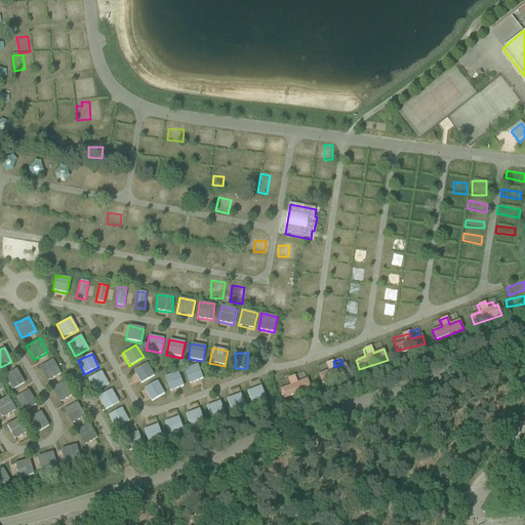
[(39,366),(46,381),(61,374),(53,360),(39,366)]
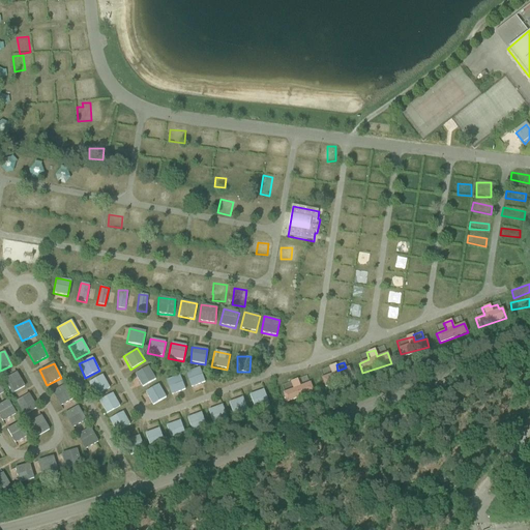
[(352,378),(348,367),(337,372),(335,364),(328,366),(330,374),(320,378),(324,387),(352,378)]
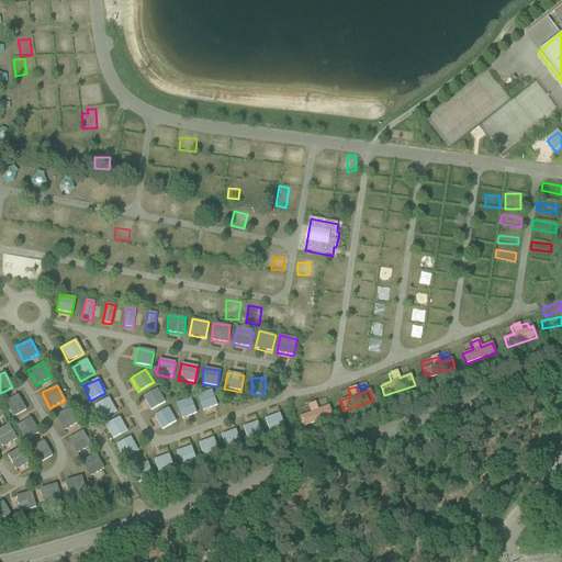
[(157,389),(142,396),(149,411),(165,403),(157,389)]
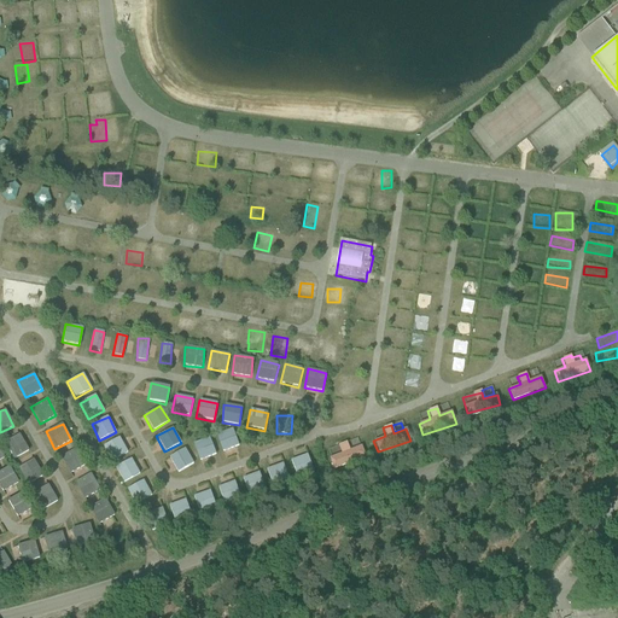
[(216,436),(222,452),(239,445),(233,429),(216,436)]
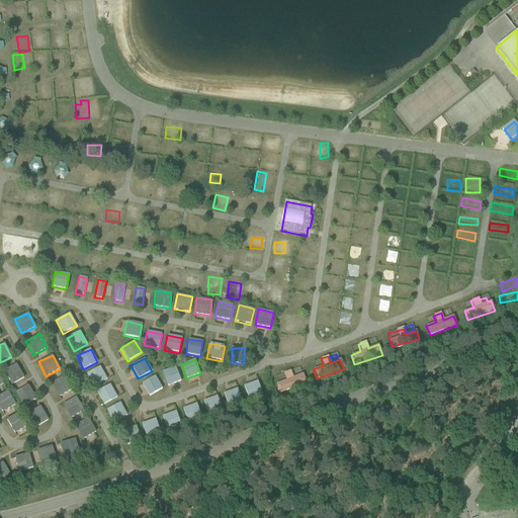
[(16,363),(2,372),(11,385),(24,377),(16,363)]
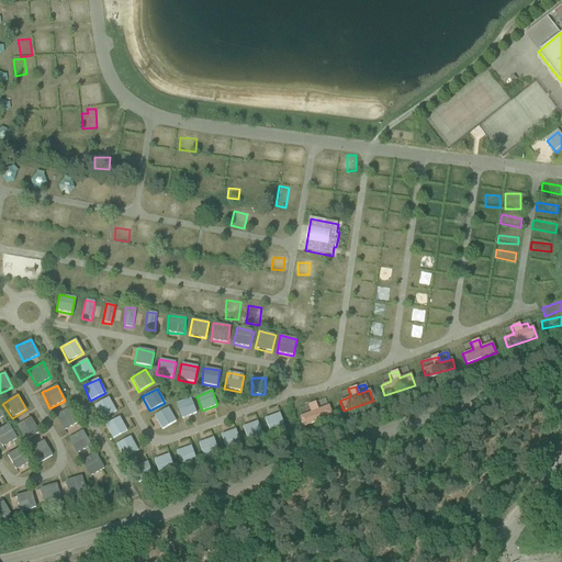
[(94,405),(101,419),(116,413),(109,397),(94,405)]
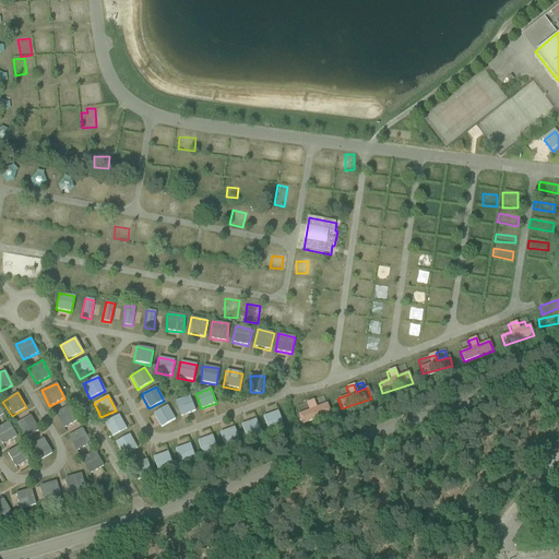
[(190,395),(175,402),(180,417),(195,411),(190,395)]
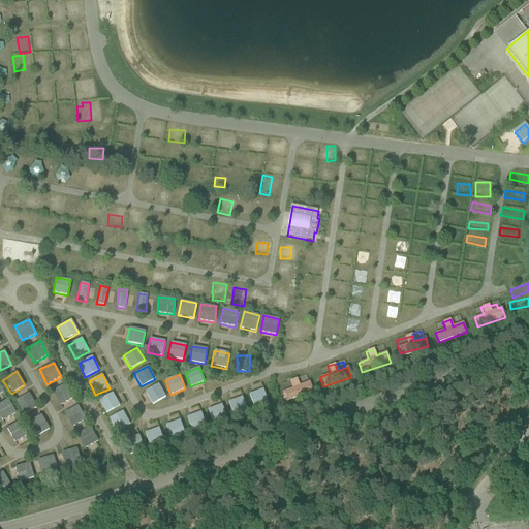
[(297,378),(289,381),(292,387),(281,393),(285,402),(313,391),(309,381),(300,385),(297,378)]
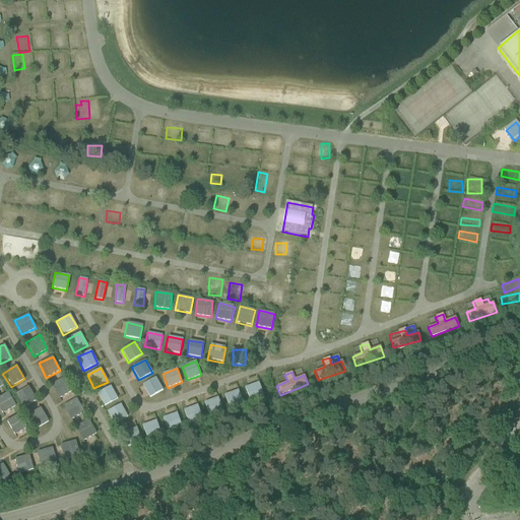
[(50,385),(59,399),(72,391),(63,377),(50,385)]
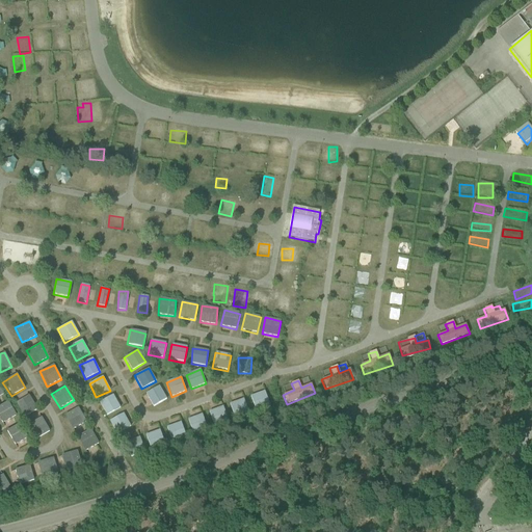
[(159,386),(144,395),(153,407),(167,399),(159,386)]
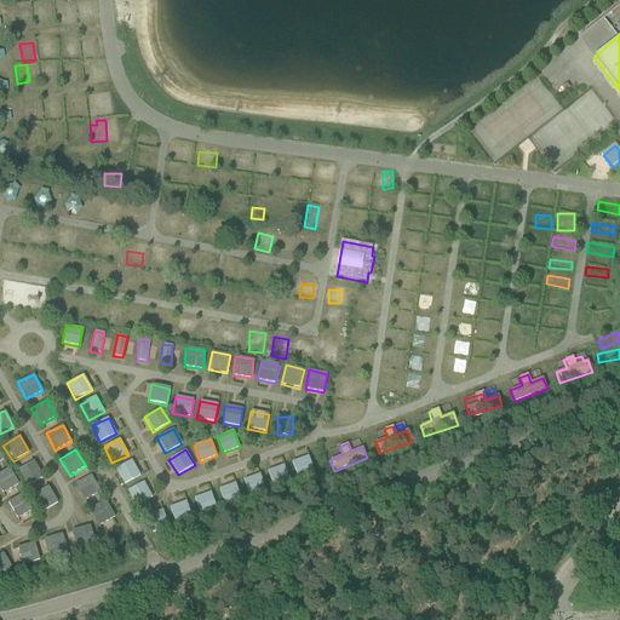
[(308,457),(292,463),(298,480),(315,474),(308,457)]
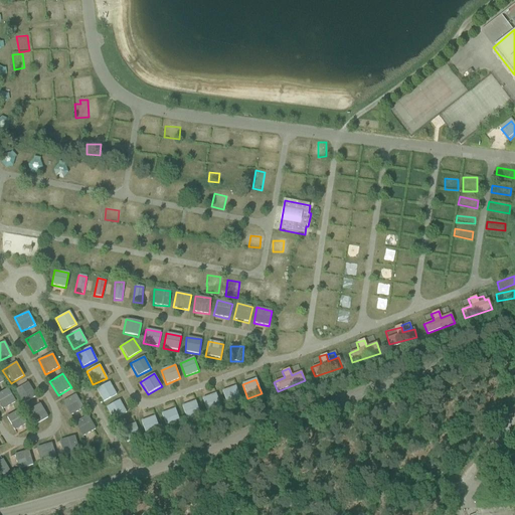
[(23,404),(36,395),(27,382),(14,390),(23,404)]
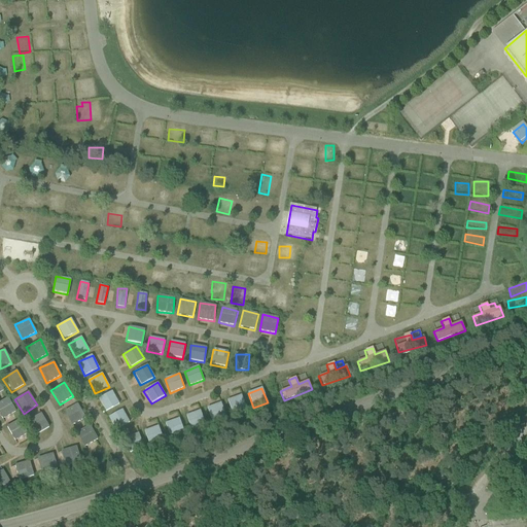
[(105,412),(119,405),(112,391),(98,398),(105,412)]
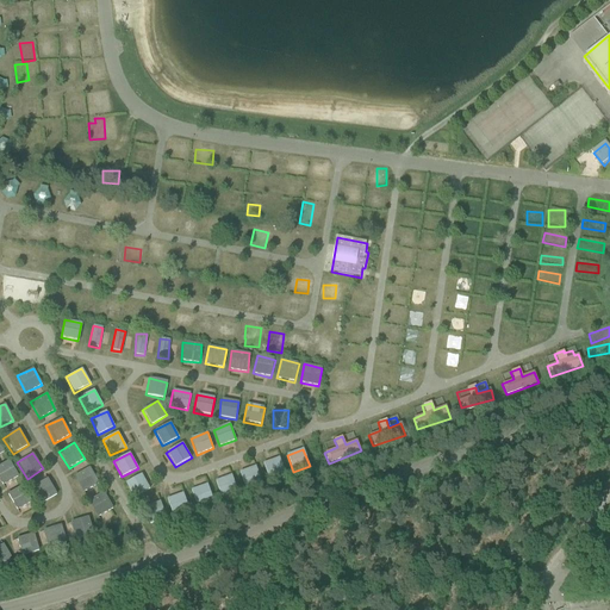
[(267,478),(284,474),(280,459),(263,462),(267,478)]
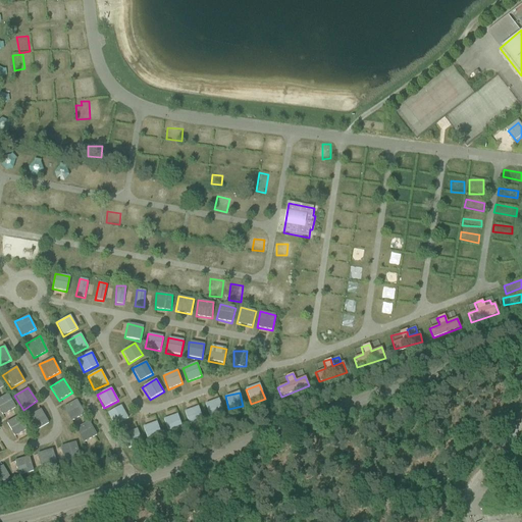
[(0,397),(0,415),(14,409),(7,394),(0,397)]
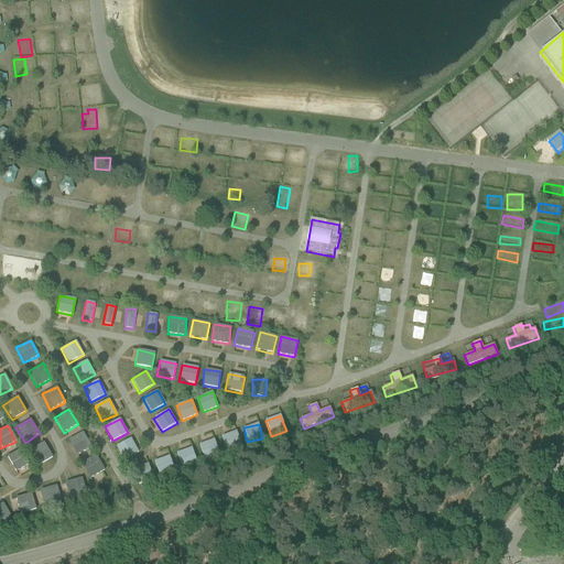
[(226,449),(241,444),(236,431),(220,436),(226,449)]
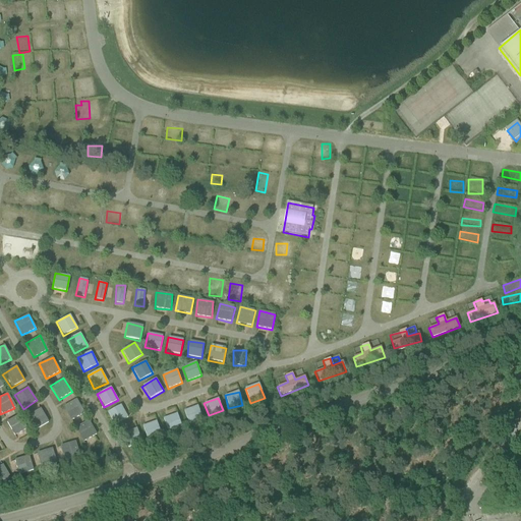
[(62,406),(69,421),(84,414),(77,399),(62,406)]
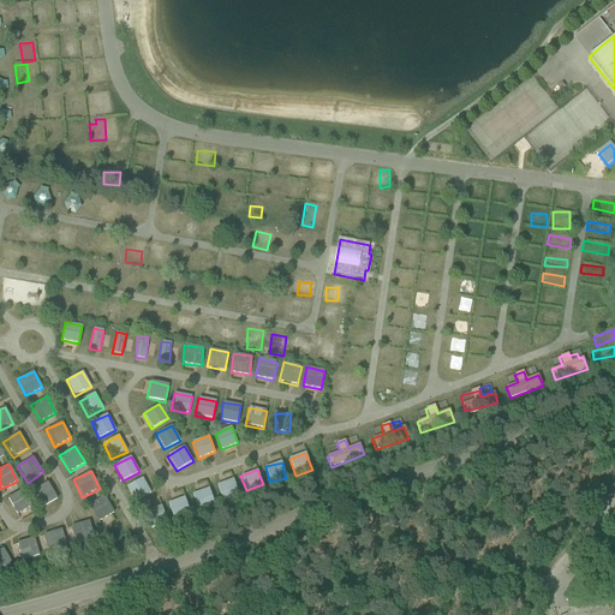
[(127,485),(133,501),(150,495),(144,478),(127,485)]
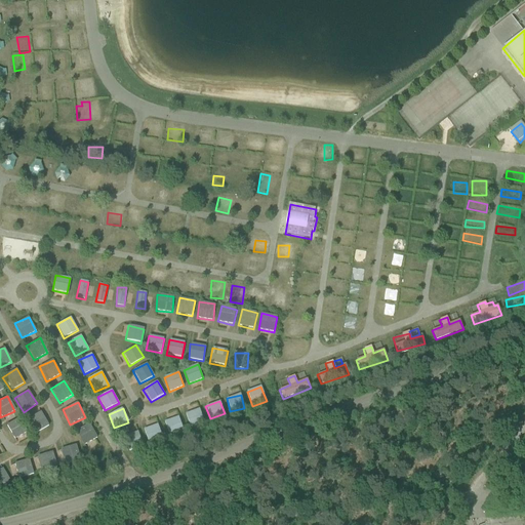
[(185,414),(191,429),(204,422),(199,409),(185,414)]
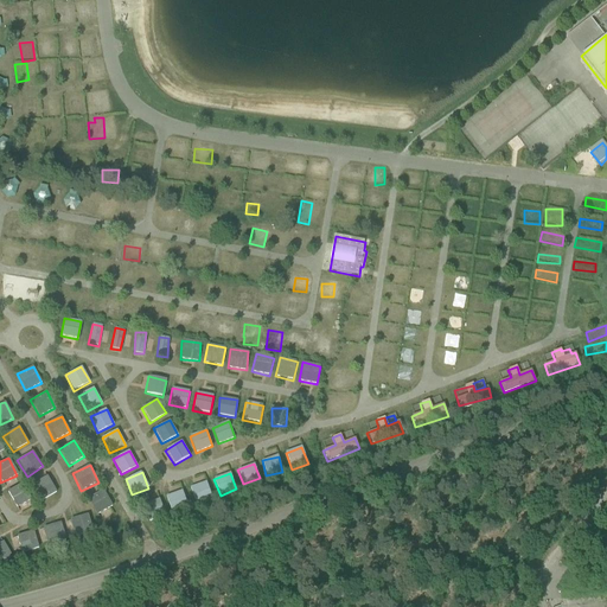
[(48,475),(31,485),(40,502),(57,492),(48,475)]
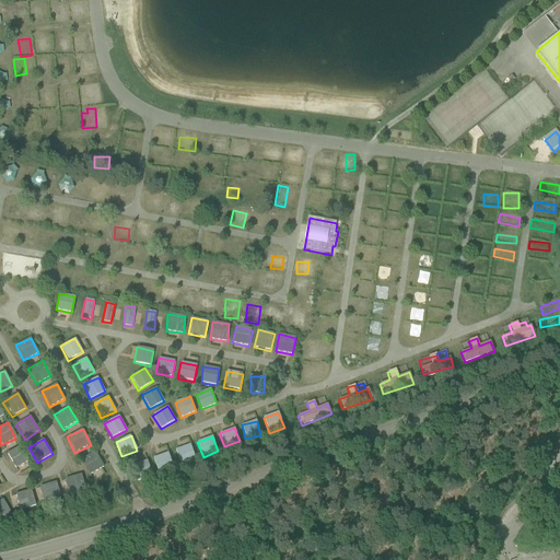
[(13,468),(28,459),(21,445),(6,453),(13,468)]
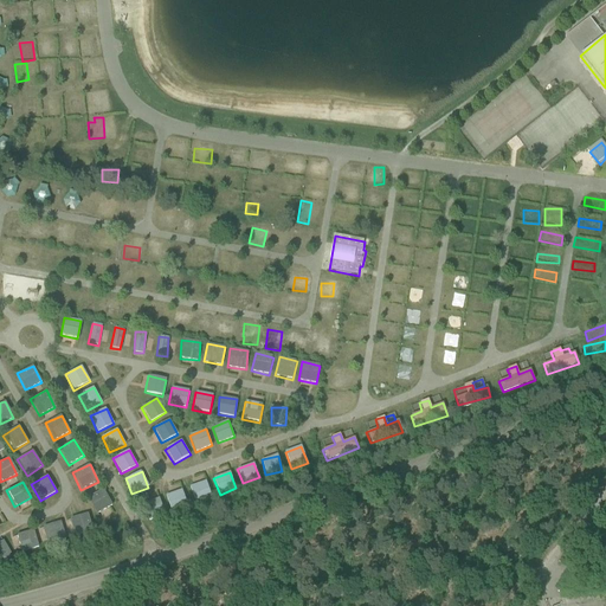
[(193,502),(211,498),(207,482),(189,485),(193,502)]
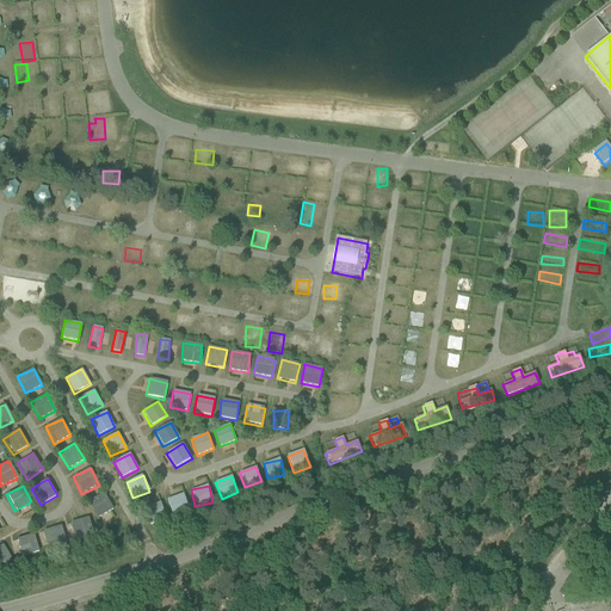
[(105,493),(88,501),(97,518),(112,511),(105,493)]
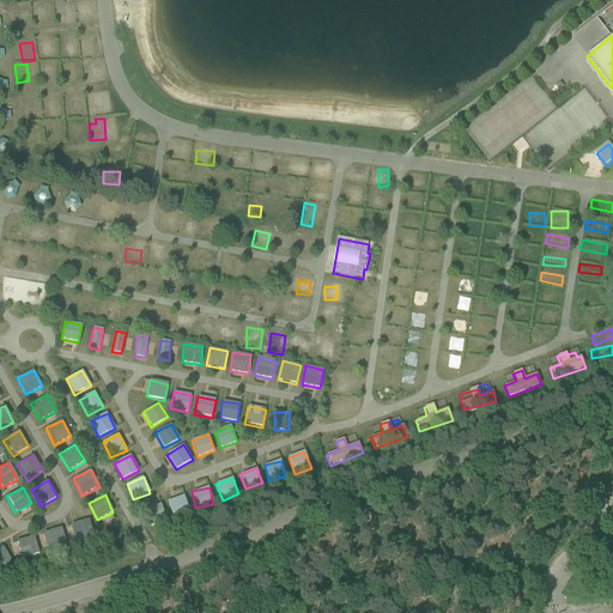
[(173,520),(190,514),(184,496),(167,502),(173,520)]
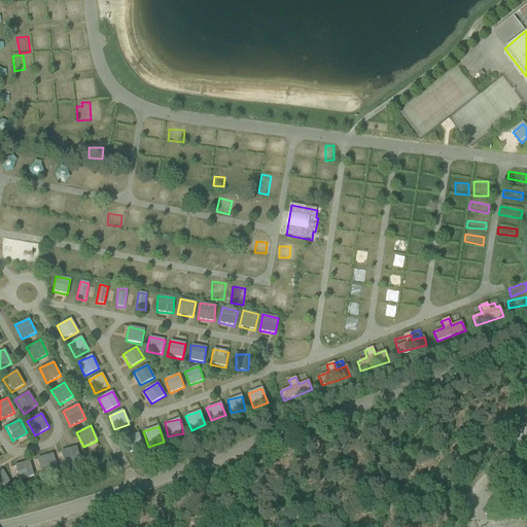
[(125,438),(131,454),(144,449),(138,433),(125,438)]
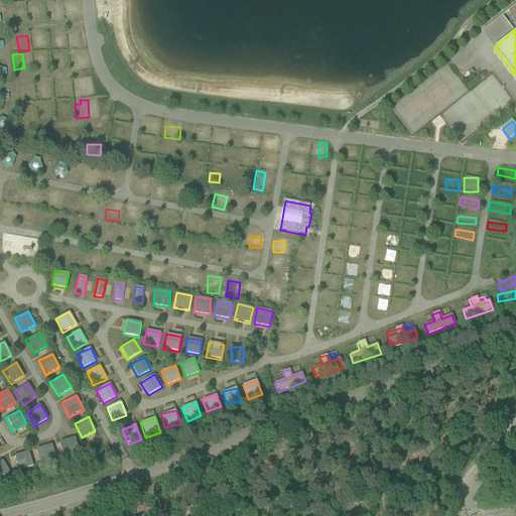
[(63,458),(80,453),(76,437),(59,441),(63,458)]
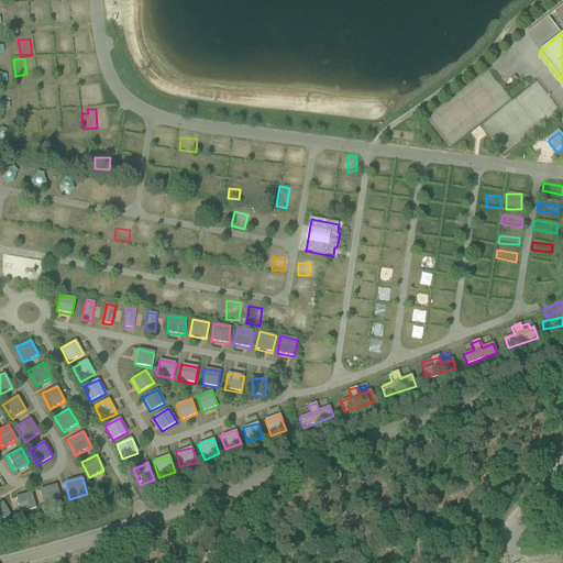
[(56,484),(39,490),(44,507),(62,501),(56,484)]
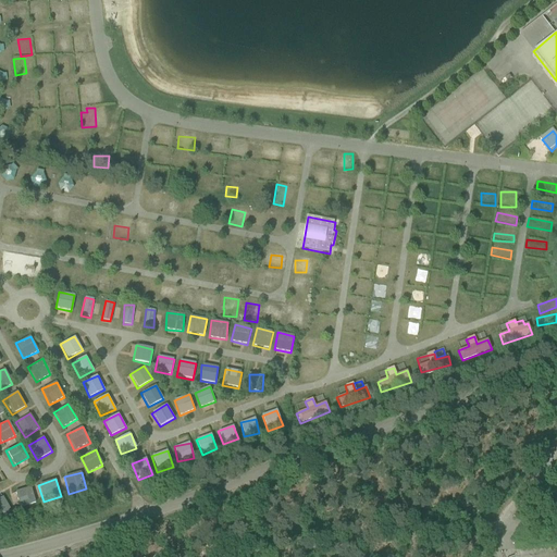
[(19,509),(36,503),(31,486),(13,493),(19,509)]
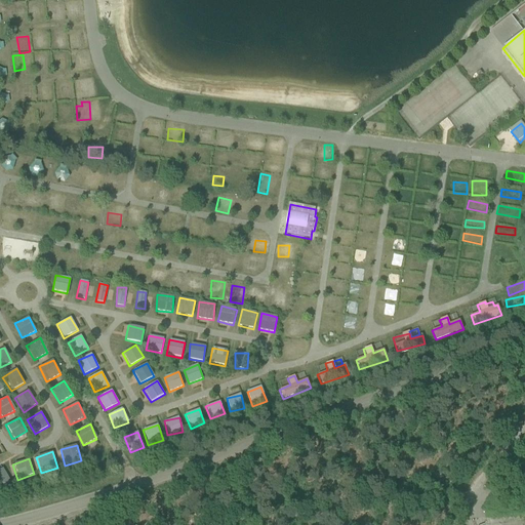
[(0,469),(0,488),(10,483),(2,469),(0,469)]
